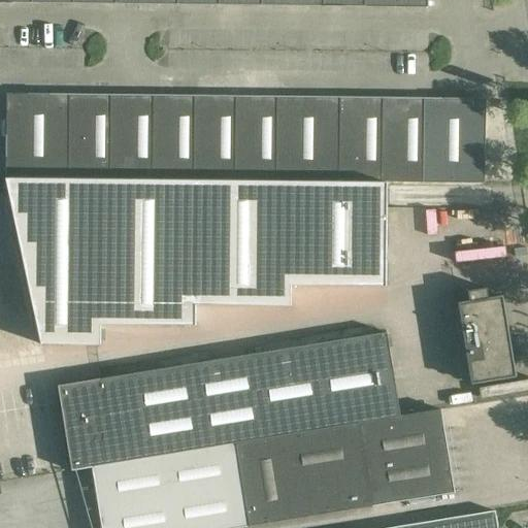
[(6,94),(6,178),(389,183),(484,184),(485,99),(6,94)]
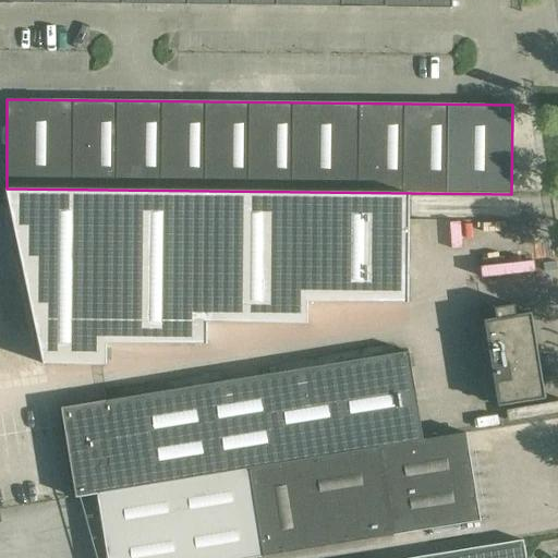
[(409,193),(7,189),(44,365),(106,365),(107,343),(168,344),(207,344),(207,323),(291,324),(307,324),(307,302),(395,303),(408,303),(408,293),(409,193)]
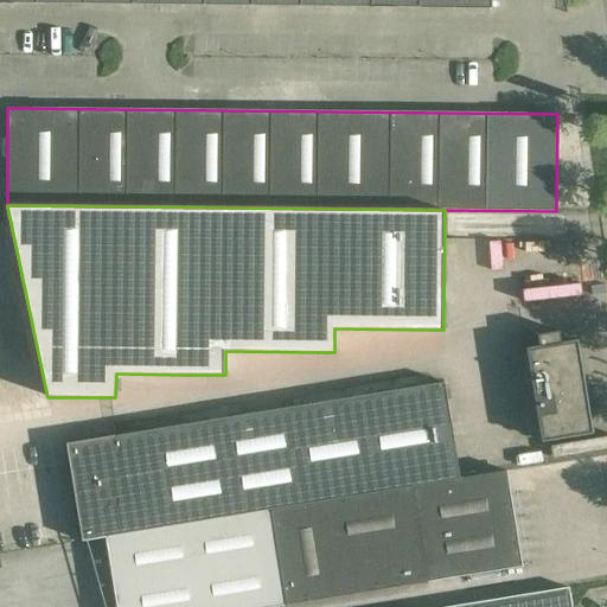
[(562,343),(560,331),(538,334),(540,346),(526,349),(542,442),(593,434),(579,339),(562,343)]
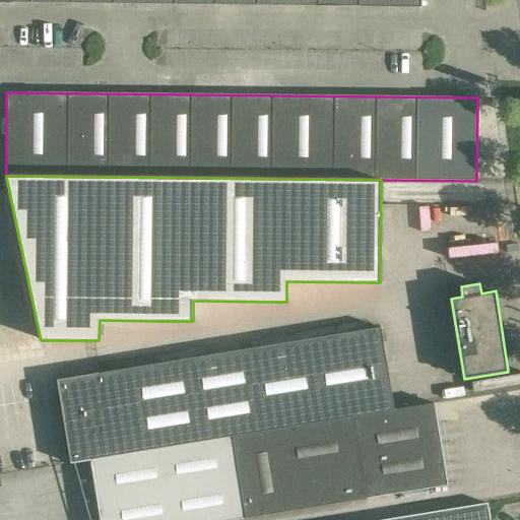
[(89,459),(394,409),(380,328),(57,380),(70,463),(90,459),(89,459)]
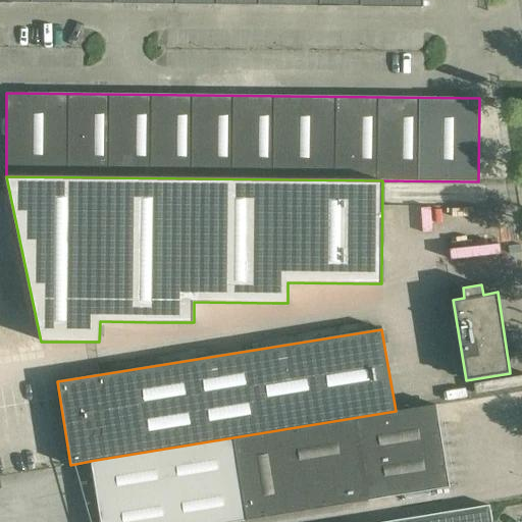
[(90,461),(91,461),(100,521),(231,521),(449,487),(436,405),(396,411),(90,461)]
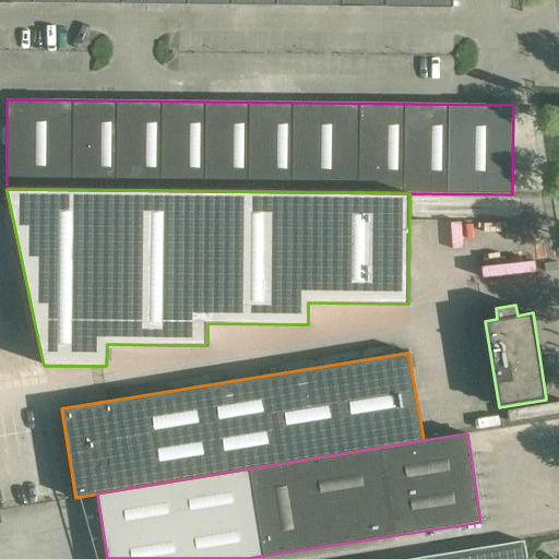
[(526,558),(524,546),(524,542),(413,558),(526,558)]
